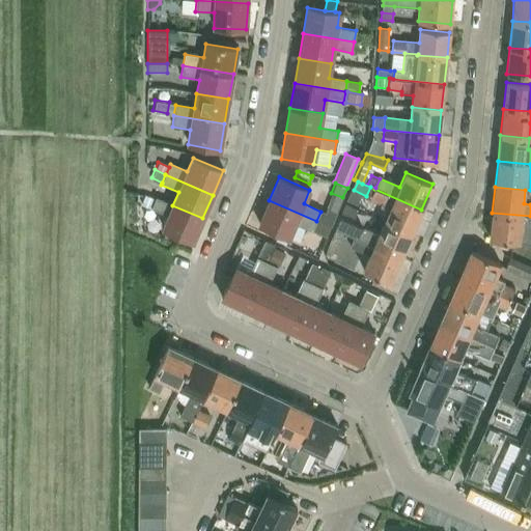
[(421,210),(374,189),(370,199),(382,204),(381,206),(389,211),(384,222),(411,233),(421,210)]
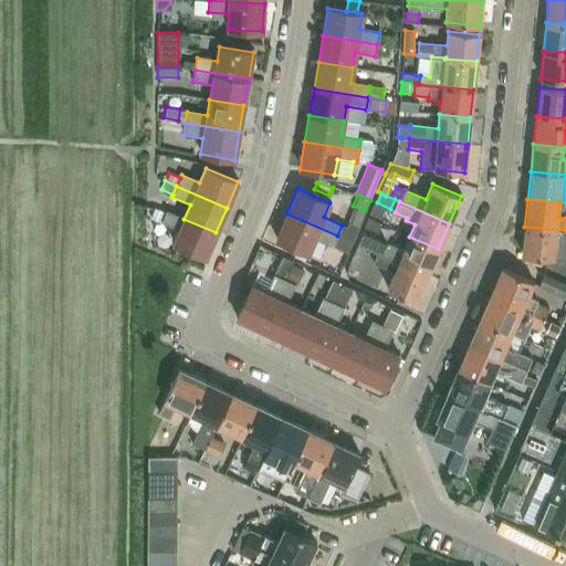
[(154,208),(149,218),(160,222),(165,212),(154,208)]
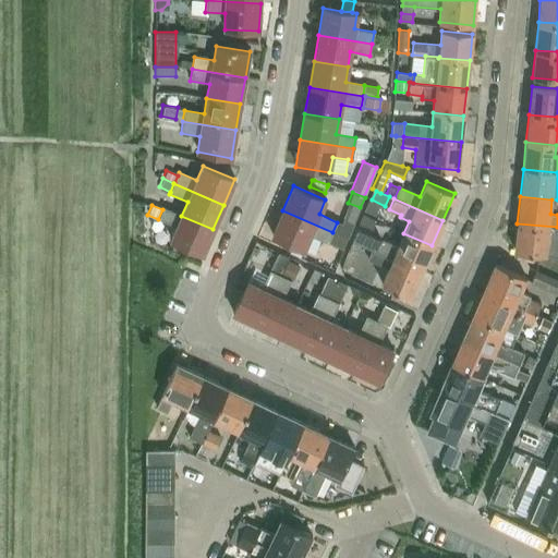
[(202,254),(213,229),(181,216),(164,207),(162,209),(158,219),(177,227),(171,241),(202,254)]
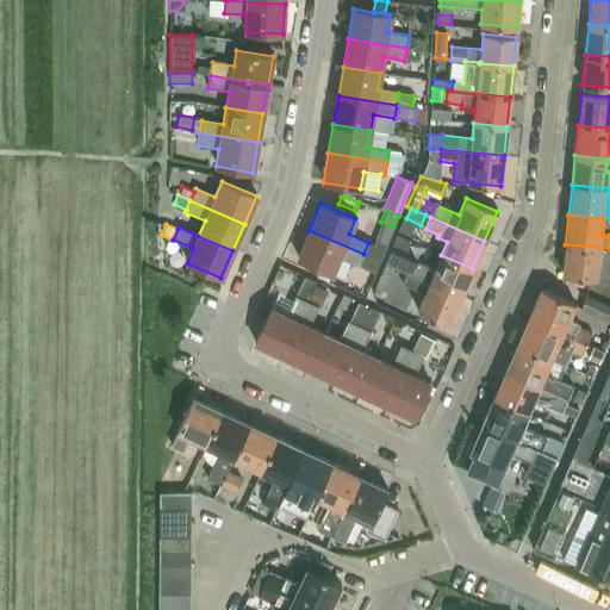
[(330,273),(331,273),(338,257),(359,266),(359,265),(363,254),(309,230),(297,257),(319,268),(321,268),(330,273)]
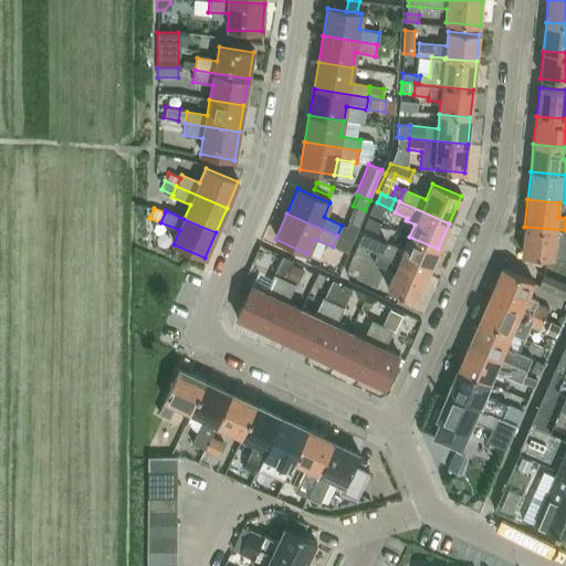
[(364,227),(363,227),(375,232),(376,231),(378,226),(367,220),(366,220),(364,227)]
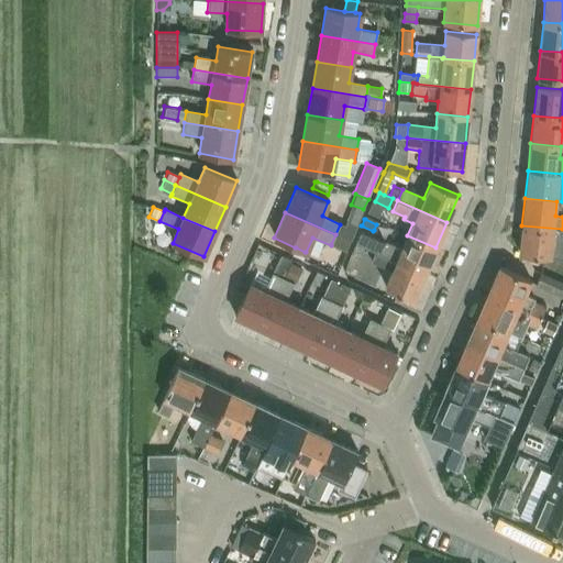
[(340,224),(335,234),(350,241),(356,225),(344,220),(342,225),(341,224),(340,224)]
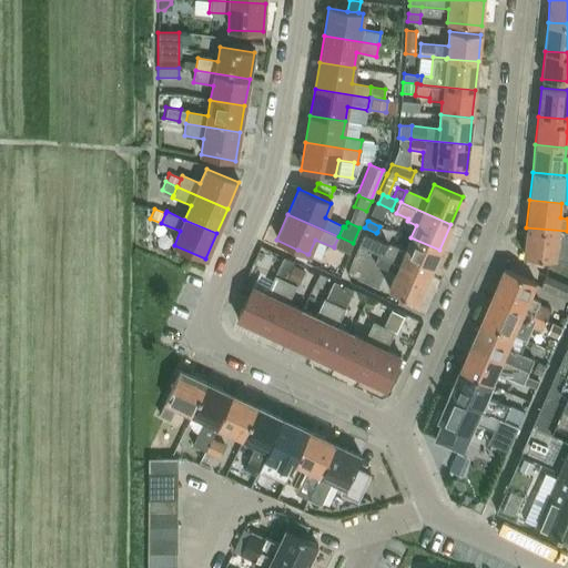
[(567,231),(526,227),(524,256),(567,260),(567,231)]
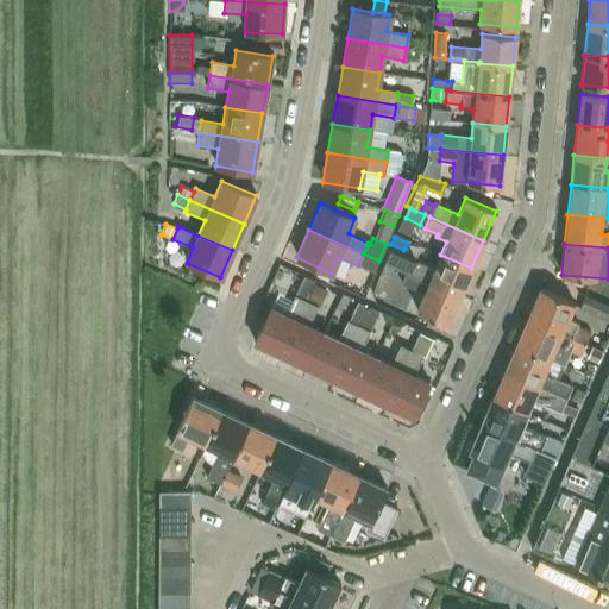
[(399,270),(406,272),(458,296),(471,268),(440,255),(434,269),(416,261),(415,263),(389,251),(384,263),(399,270)]
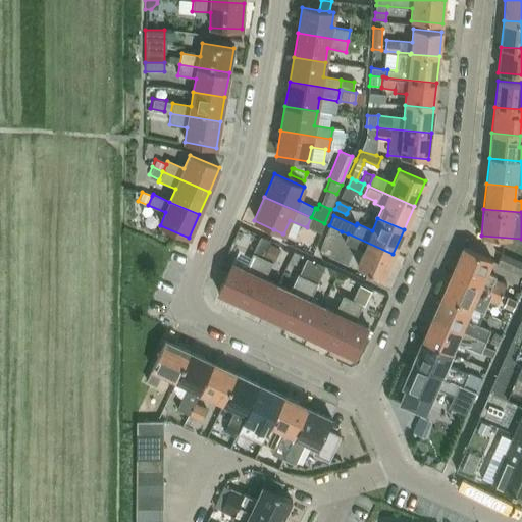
[(311,217),(307,226),(320,232),(324,223),(311,217)]
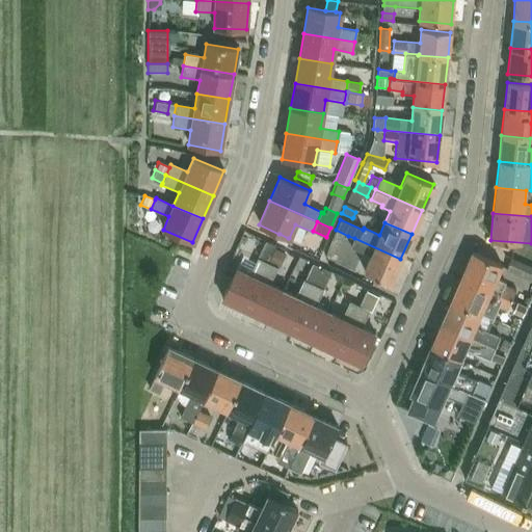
[(278,234),(275,241),(285,245),(288,238),(280,234),(278,234)]
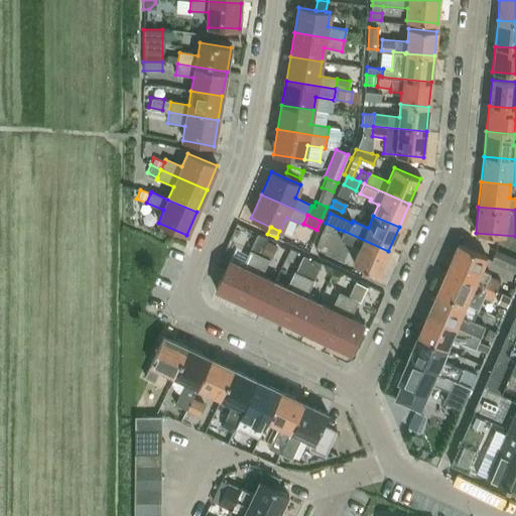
[(388,251),(344,231),(340,240),(359,248),(353,263),(378,274),(388,251)]
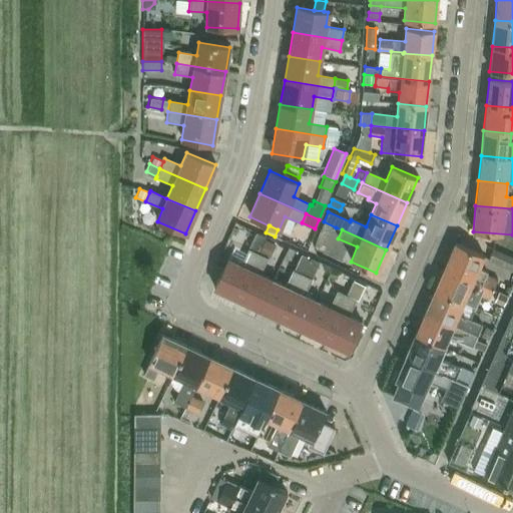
[(255,232),(247,248),(258,253),(265,238),(266,237),(255,232)]
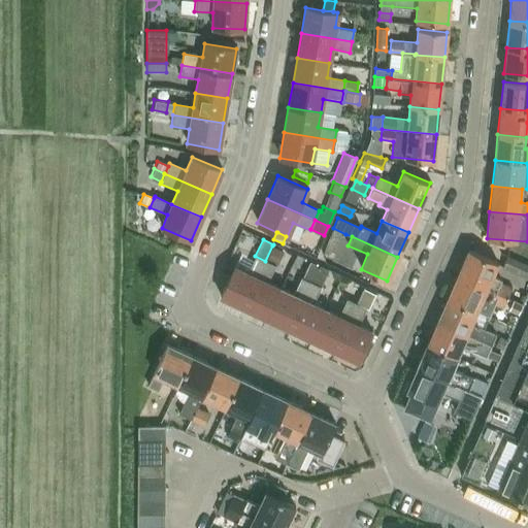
[(301,243),(296,249),(298,250),(306,254),(309,246),(301,243)]
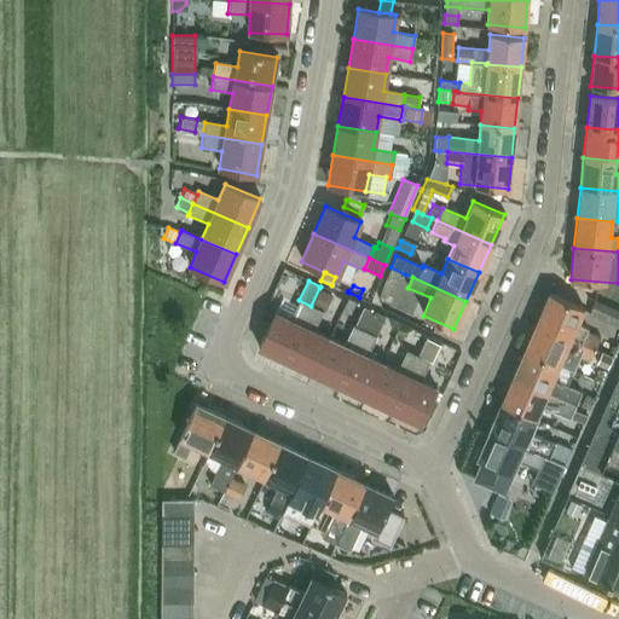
[(319,288),(311,306),(323,311),(331,294),(319,288)]
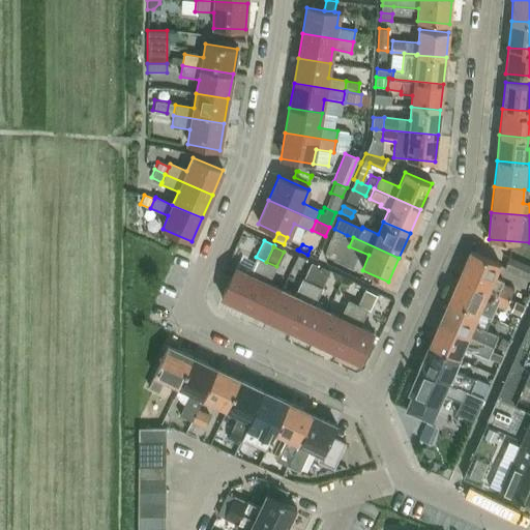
[(311,247),(307,255),(317,259),(320,252),(311,247)]
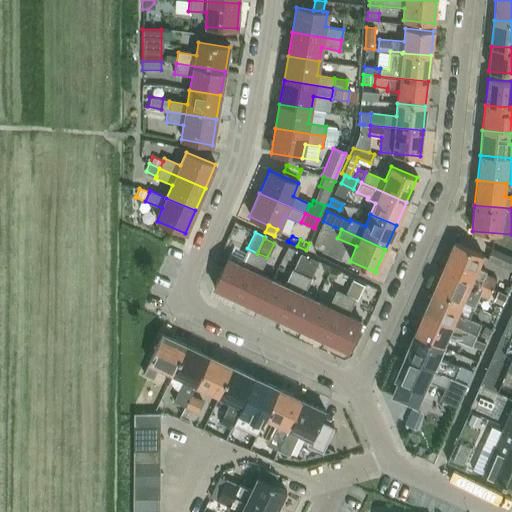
[(454,243),(443,267),(492,288),(495,280),(484,275),(485,272),(476,268),(482,255),(454,243)]
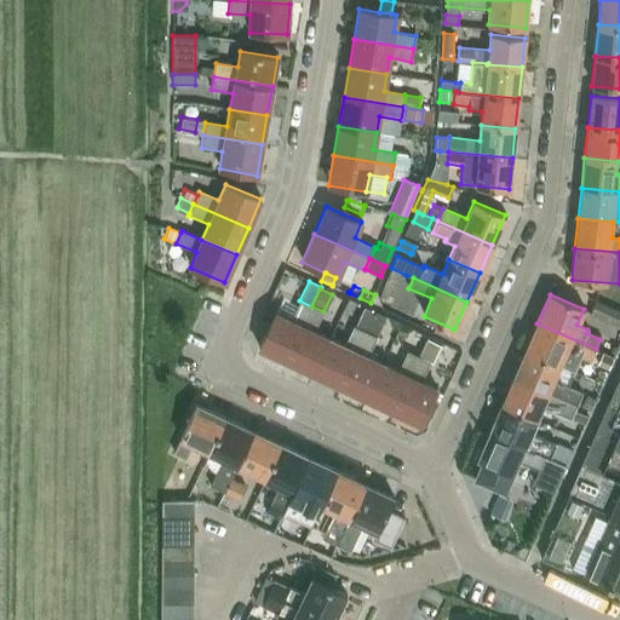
[(286,361),(311,306),(299,300),(291,321),(275,314),(258,348),(286,361)]
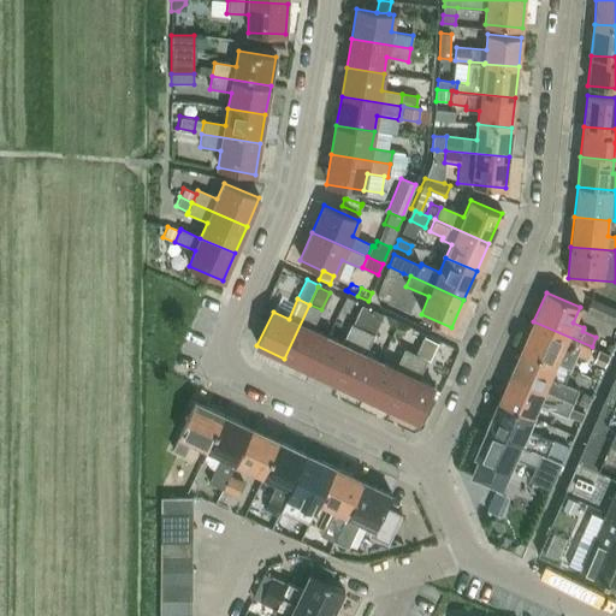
[(591,298),(585,313),(614,325),(615,326),(615,325),(615,309),(593,300),(593,298),(591,298)]
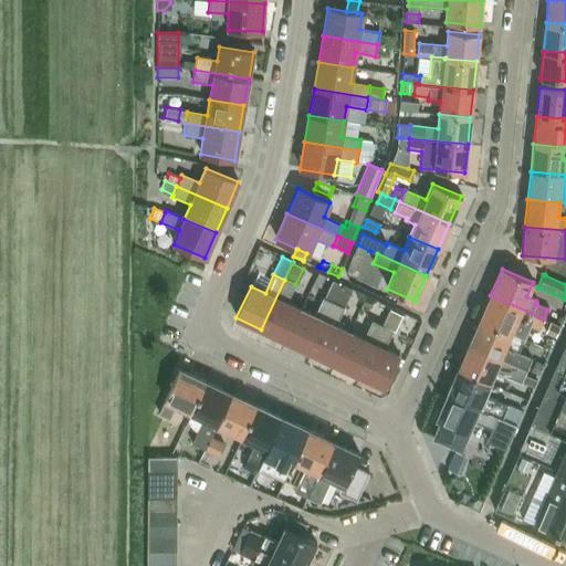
[(295,284),(284,280),(261,329),(285,342),(300,310),(286,303),(295,284)]
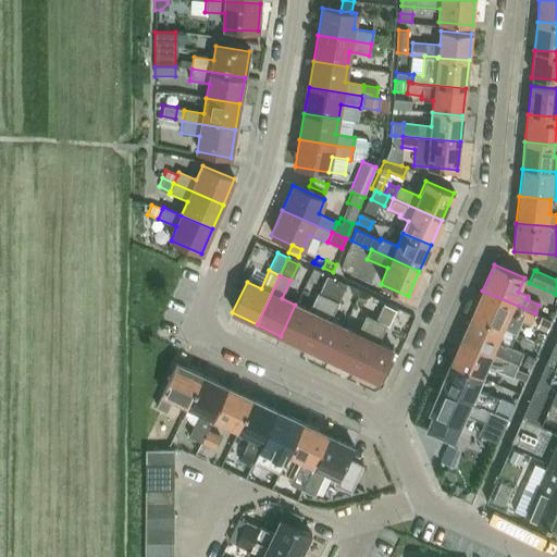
[(326,275),(318,293),(327,298),(336,281),(326,275)]
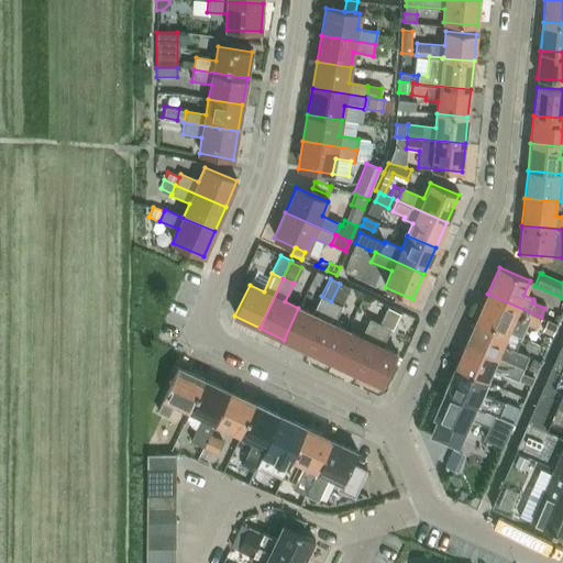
[(331,301),(341,306),(350,288),(340,284),(331,301)]
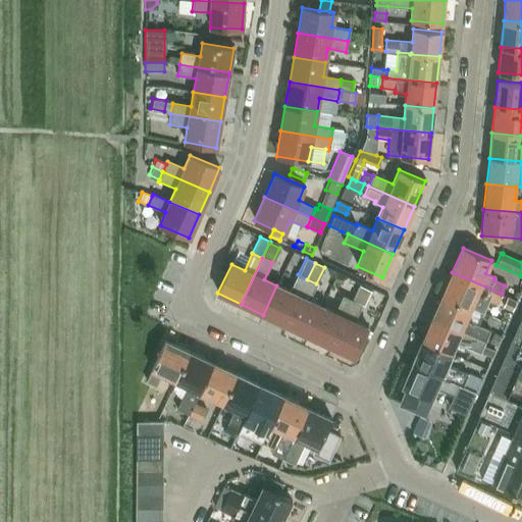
[(452,272),(441,296),(470,308),(483,313),(488,300),(498,304),(502,294),(452,272)]
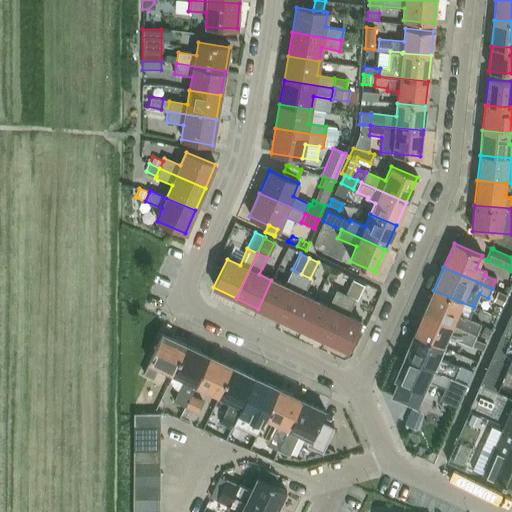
[(284,285),(271,280),(258,309),(280,319),(301,274),(292,269),(284,285)]
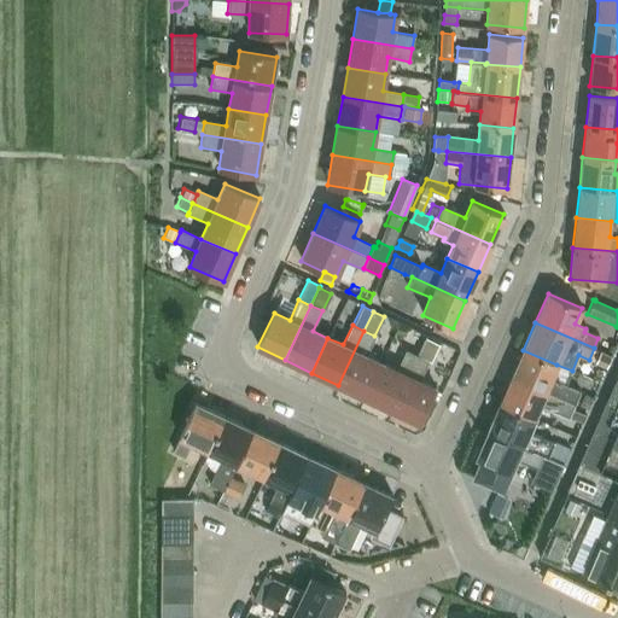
[(365,397),(380,362),(366,356),(375,336),(374,336),(363,331),(338,385),(365,397)]
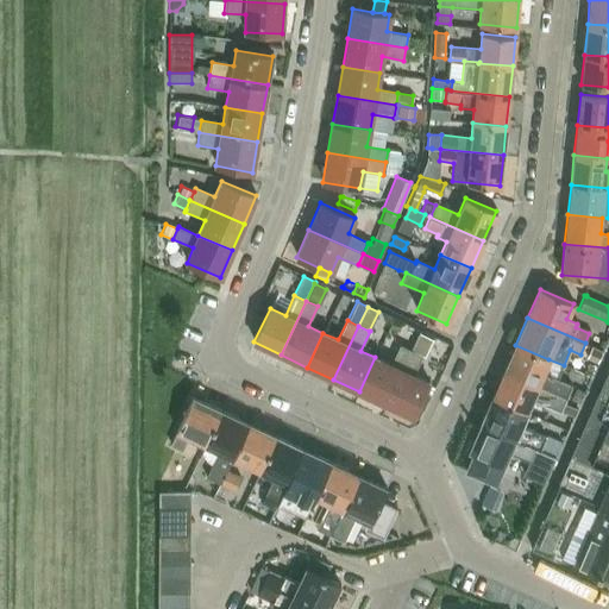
[(421,356),(425,357),(433,338),(419,332),(410,350),(421,356)]
